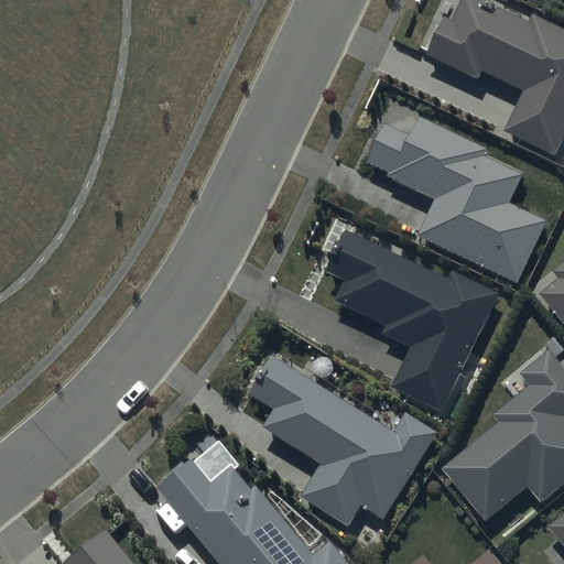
[(529,22),(483,0),(459,0),(451,20),(443,15),(425,53),(478,79),(483,71),(523,90),(503,131),(554,155),(563,133),(563,29),(533,13),(529,22)]
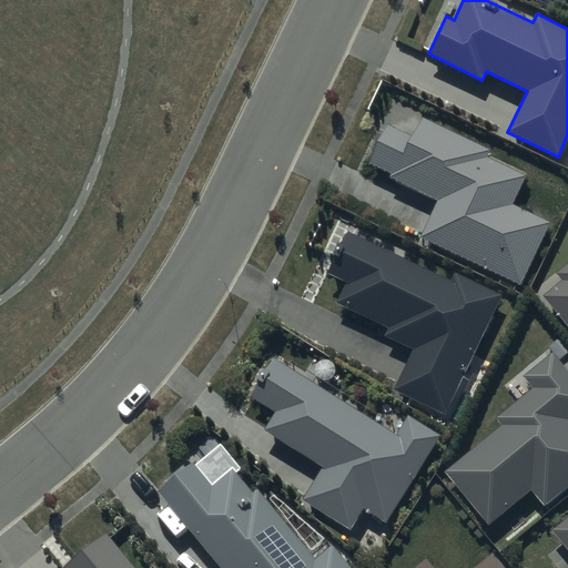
[(490,149),(424,118),(414,135),(389,125),(371,165),(394,175),(393,179),(440,201),(423,240),(523,286),(553,222),(514,203),(526,175),(487,158),(490,149)]
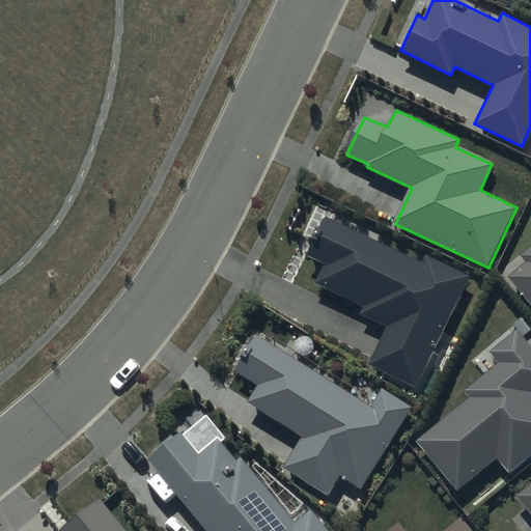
[(424,263),(327,217),(308,256),(326,264),(316,284),(366,308),(363,315),(389,328),(370,366),(417,389),(470,276),(427,256),(424,263)]
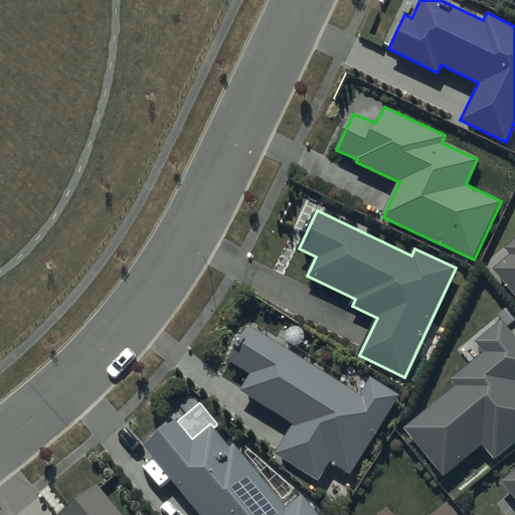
[(514,238),(505,247),(511,254),(495,269),(514,293),(514,238)]
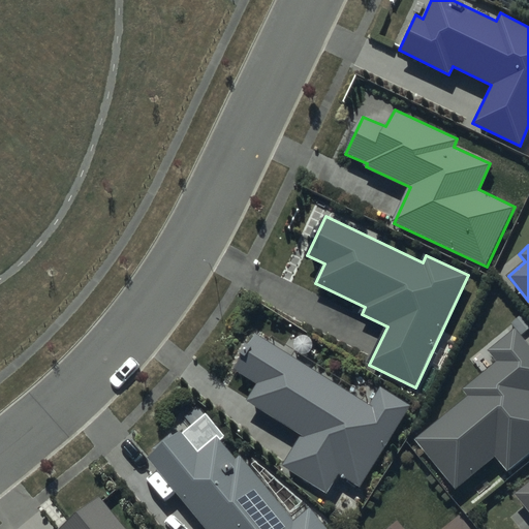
[(467,396),(413,439),(455,488),(494,455),(507,471),(528,453),(528,345),(515,328),(487,350),(496,363),(462,390),(467,396)]
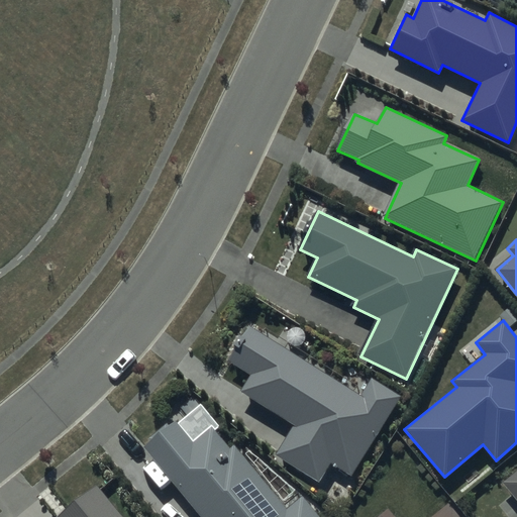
[(364,397),(252,325),(229,362),(252,377),(242,392),(296,426),(277,456),(320,484),(332,464),(352,477),(403,397),(375,380),(364,397)]
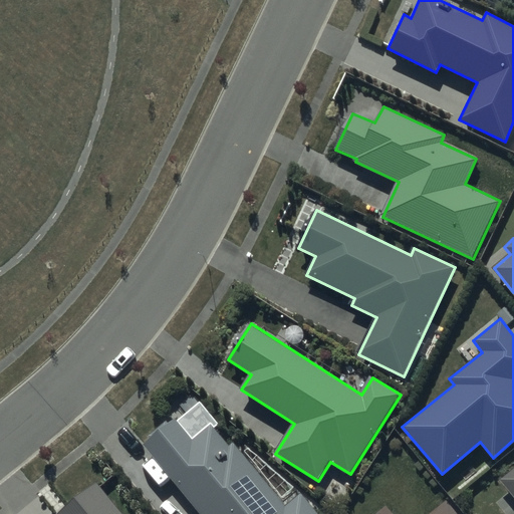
[(176,420),(144,445),(201,513),(319,513),(300,491),(284,504),(233,442),(228,446),(210,424),(191,439),(176,420)]
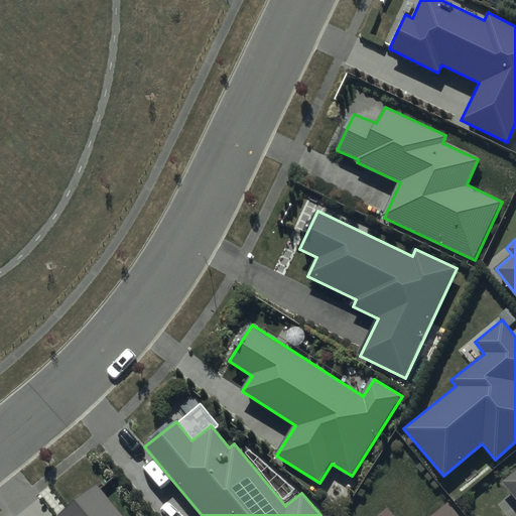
[(515,471),(502,484),(515,500),(515,471)]
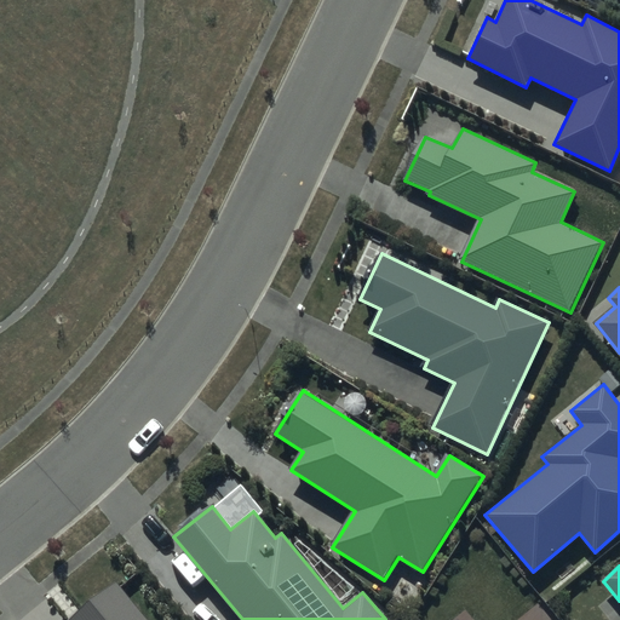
[(148,619),(119,583),(73,619),(148,619)]
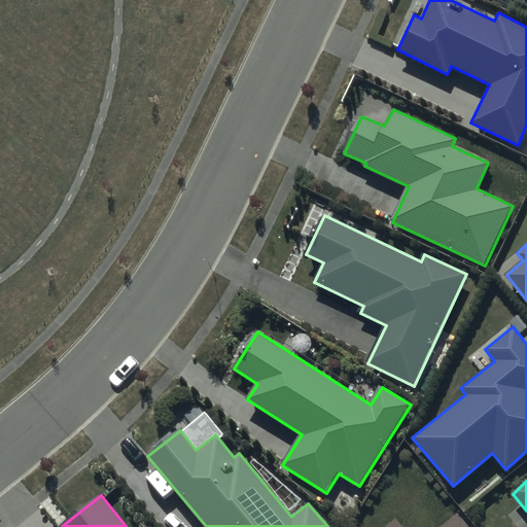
All buildings are outlined.
